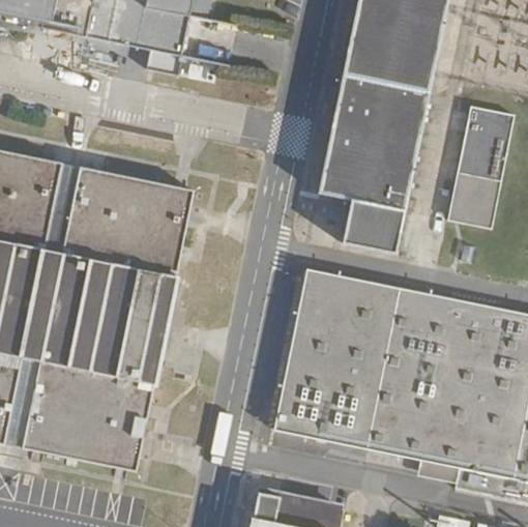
[(0,11),(85,30),(90,0),(0,0),(0,11)]
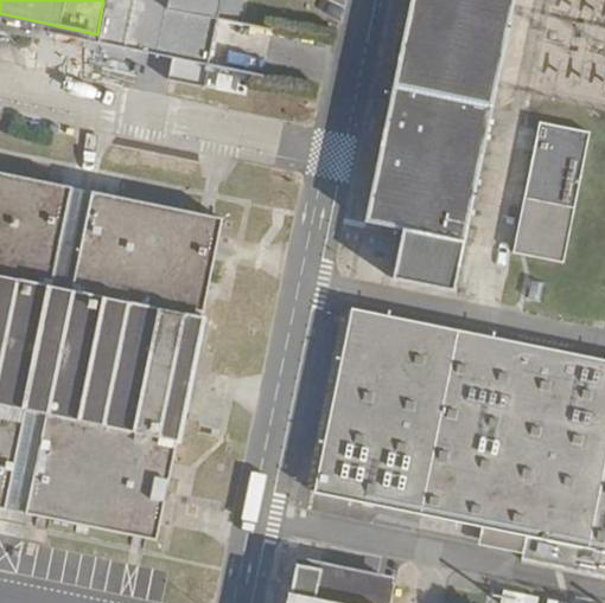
[(103,0),(97,34),(96,40),(202,63),(211,19),(214,5),(236,10),(237,0),(103,0)]
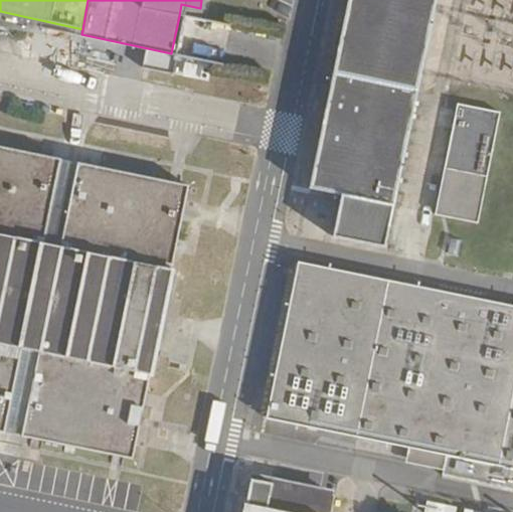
[(346,0),(309,186),(340,193),(332,235),(384,246),(420,70),(434,0),(346,0)]
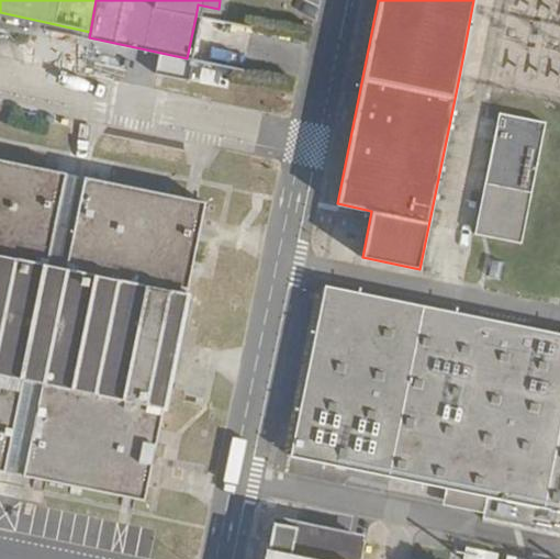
[(196,18),(187,58),(236,68),(245,28),(196,18)]
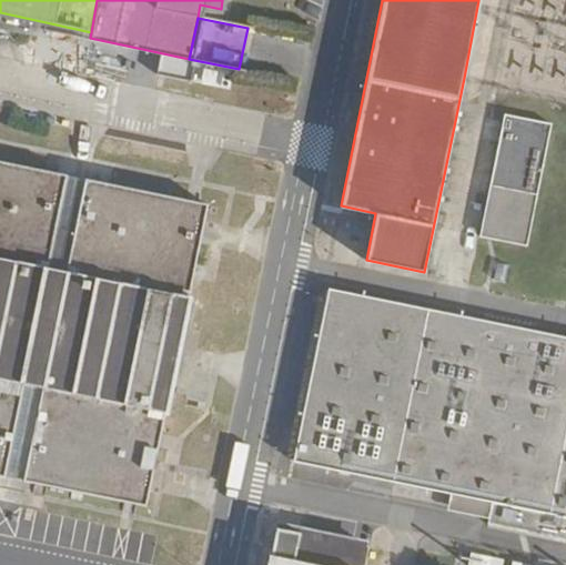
[(549,121),(504,112),(479,233),(526,243),(549,121)]
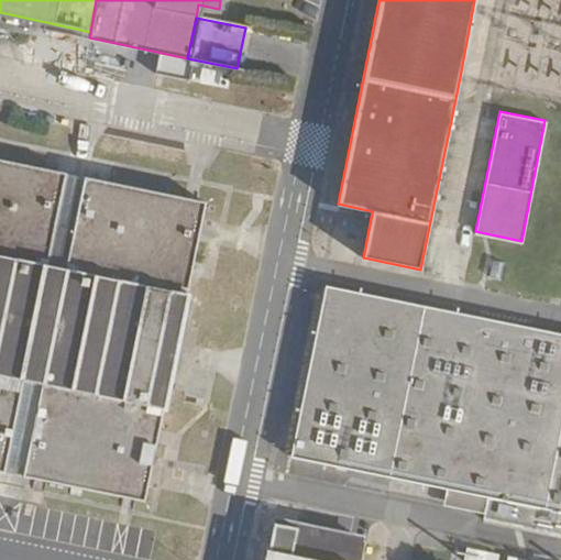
[(66,172),(0,157),(0,470),(3,471),(19,401),(37,403),(23,475),(143,501),(162,412),(166,413),(191,293),(186,292),(205,201),(85,175),(66,268),(47,264),(66,172)]
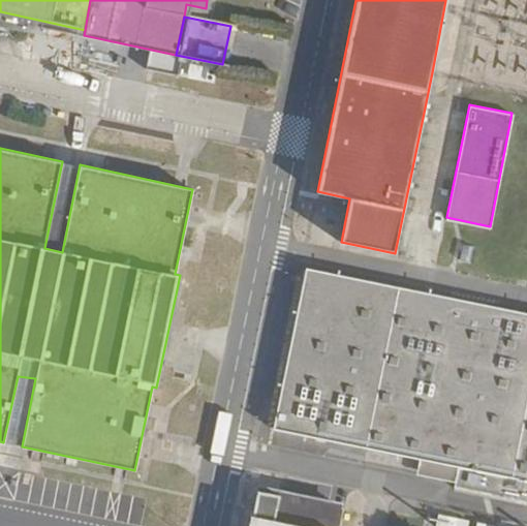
[(80,164),(62,161),(44,248),(62,252),(80,164)]
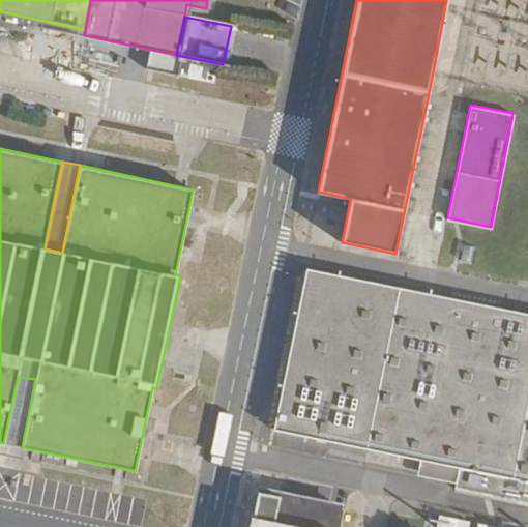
[(527,313),(305,268),(272,429),(527,480),(527,313)]
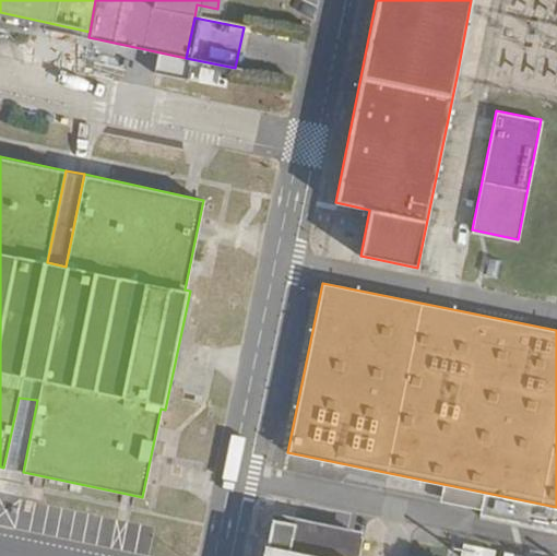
[(3,468),(23,472),(37,400),(19,398),(3,468)]
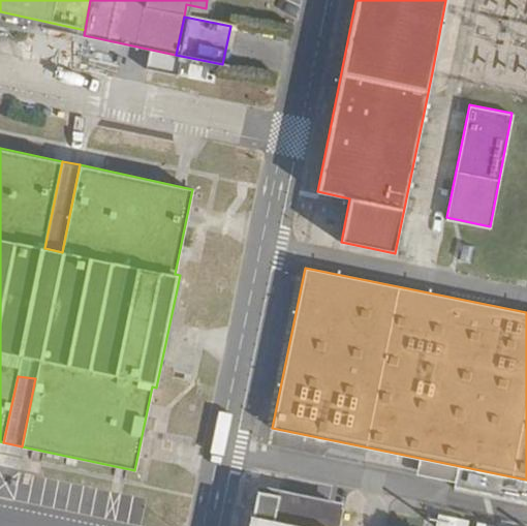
[(268,485),(267,492),(254,490),(249,515),(305,525),(337,525),(342,500),(268,485)]
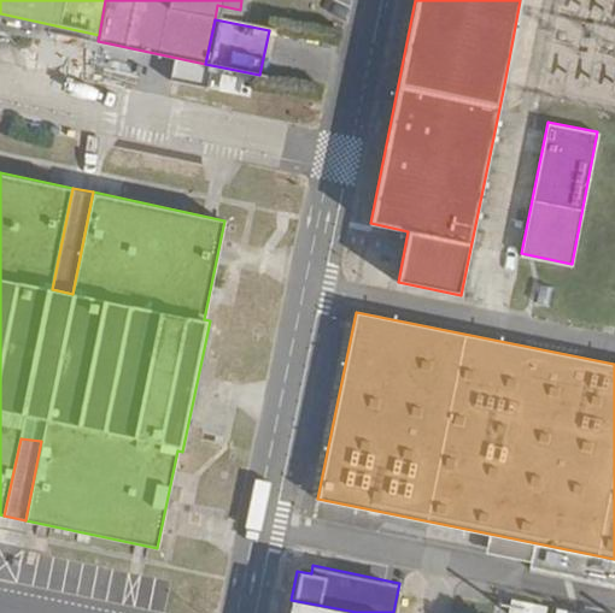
[(356,612),(291,600),(287,612),(356,612)]
